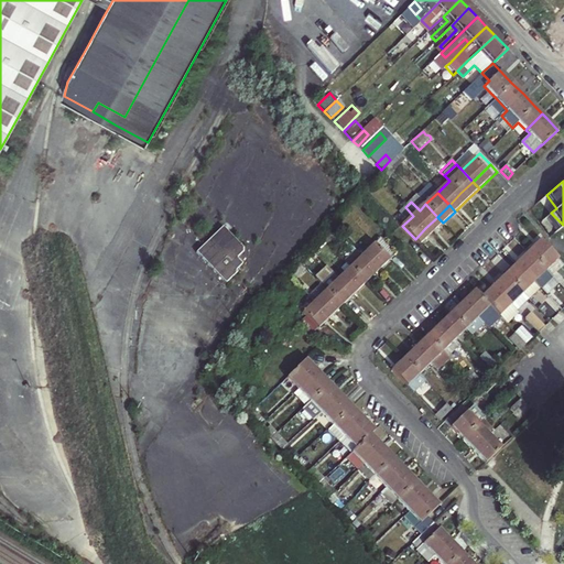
[(546,216),(556,229),(563,225),(551,213),(546,216)]
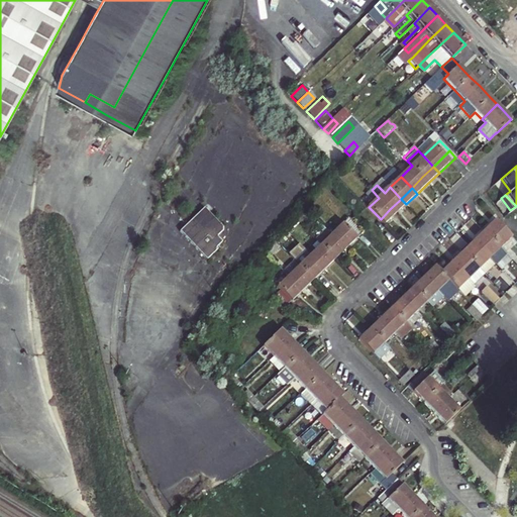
[(395,215),(406,204),(401,199),(390,209),(381,219),(380,220),(385,225),(395,215)]
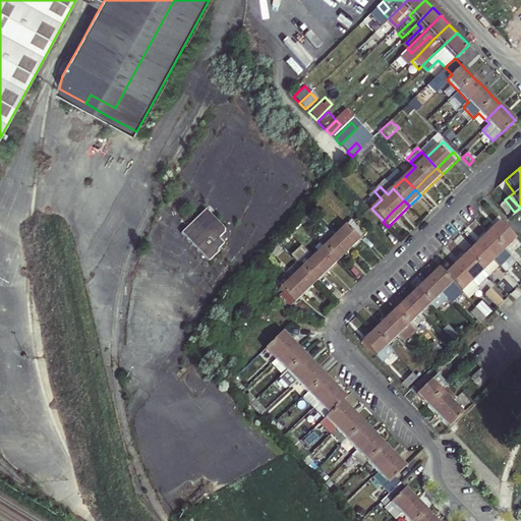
[(211,208),(183,235),(211,263),(225,249),(218,242),(230,230),(230,227),(211,208)]
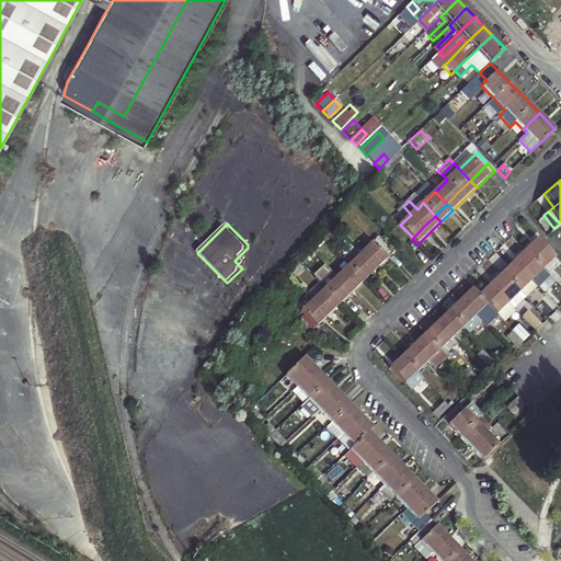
[(399,226),(412,239),(413,238),(400,225),(399,226)]
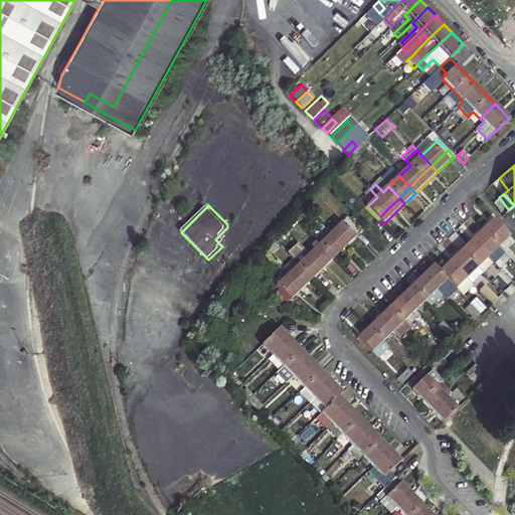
[(321,243),(310,254),(299,265),(294,260),(283,271),(266,287),(284,306),(301,290),(312,279),(323,269),(334,258),(346,246),(362,231),(349,216),(332,232),(321,243)]
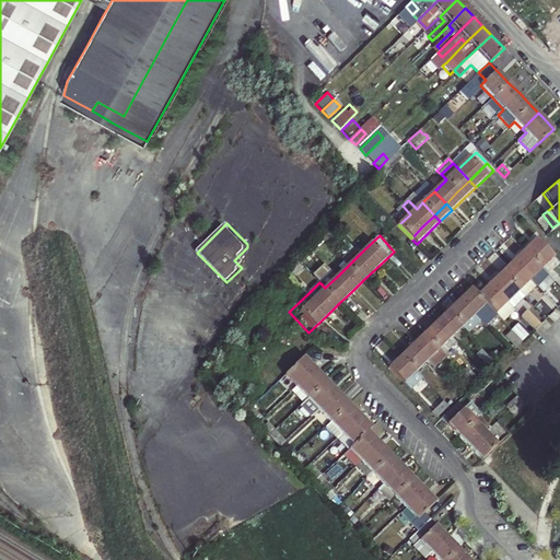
[(537,238),(525,251),(540,266),(552,255),(537,238)]
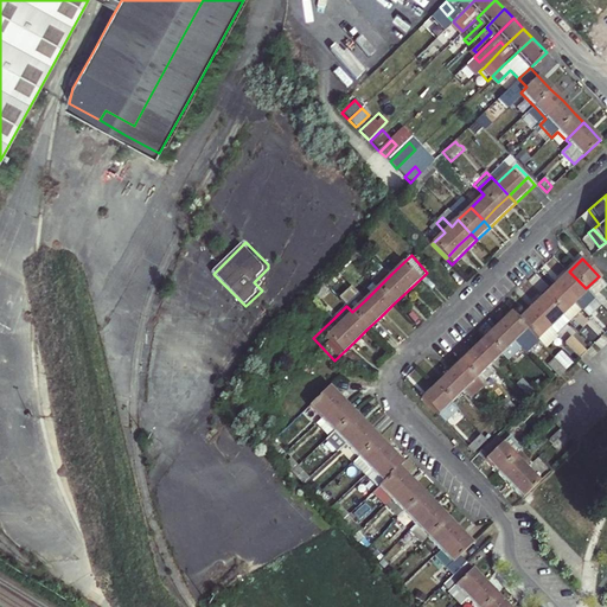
[(569,272),(556,283),(580,308),(593,296),(586,288),(569,272)]
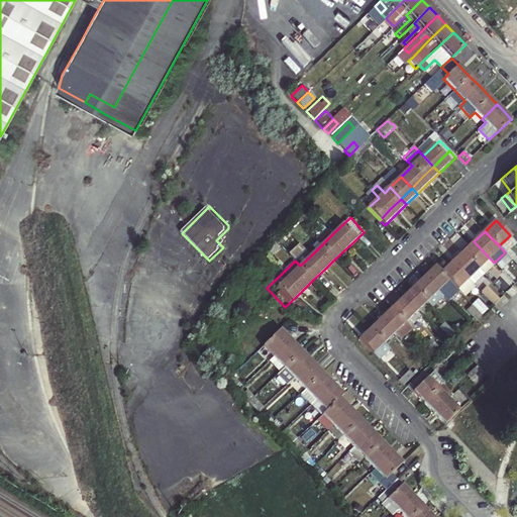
[(494,263),(474,241),(462,252),(482,273),(483,273),(494,263)]
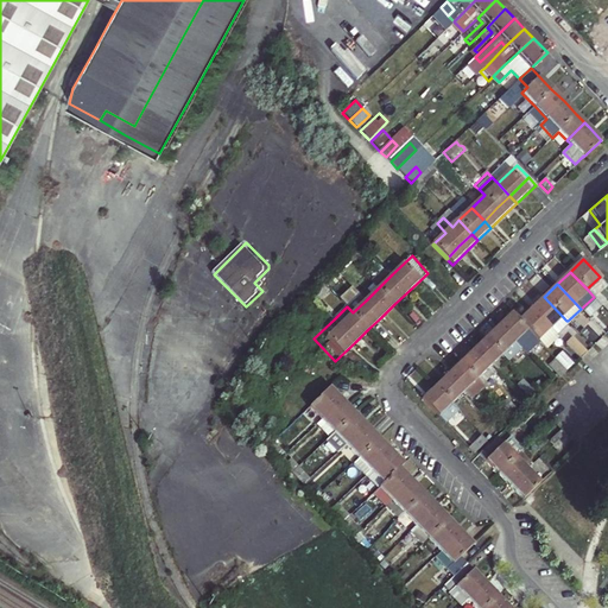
[(548,325),(555,333),(567,321),(544,297),(531,309),(548,325)]
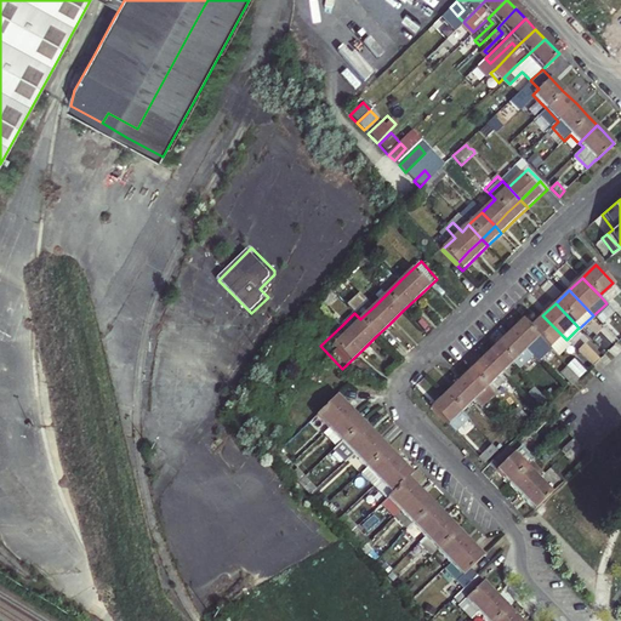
[(547,346),(559,332),(542,315),(530,328),(547,346)]
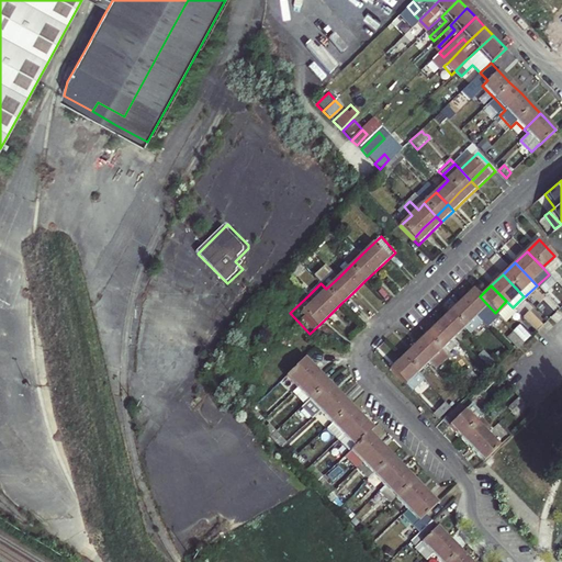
[(495,313),(480,296),(473,290),(461,301),(482,323),(483,324),(495,313)]
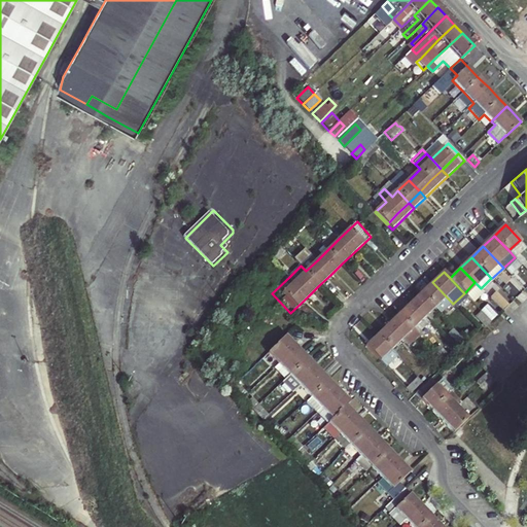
[(441,313),(452,303),(432,282),(421,292),(435,308),(441,313)]
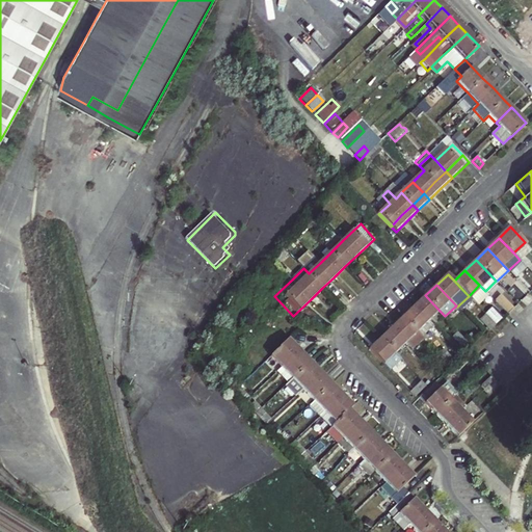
[(469,296),(474,301),(485,291),(479,285),(469,296)]
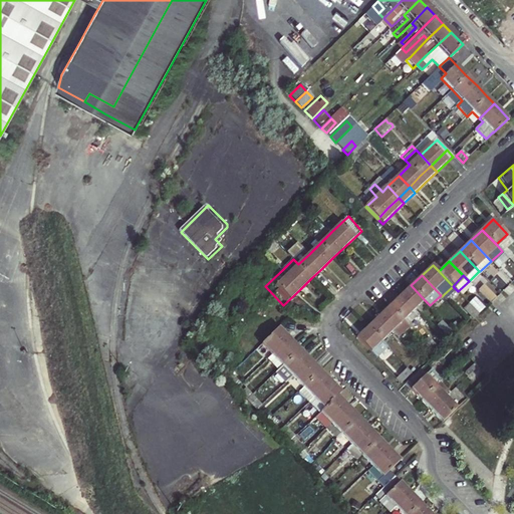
[(414,310),(425,300),(411,285),(390,306),(408,325),(419,315),(414,310)]
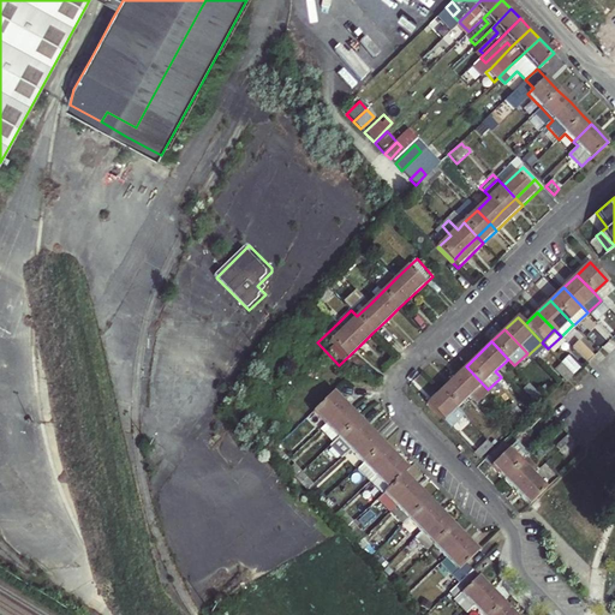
[(571,347),(587,364),(593,358),(578,341),(571,347)]
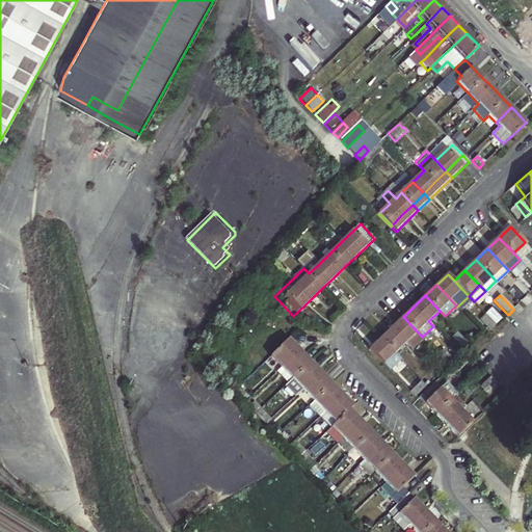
[(491,309),(487,314),(496,323),(501,318),(491,309)]
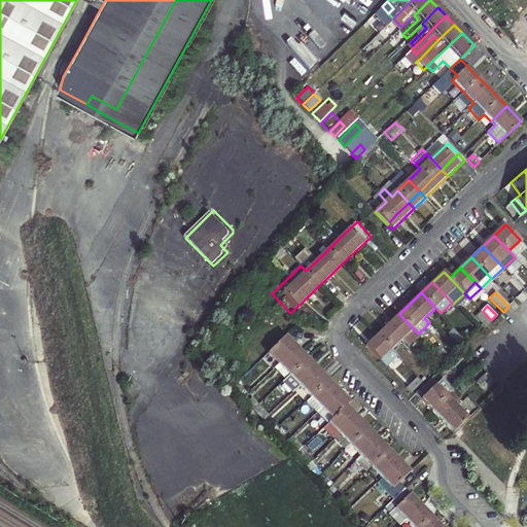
[(477,317),(484,324),(488,319),(482,313),(477,317)]
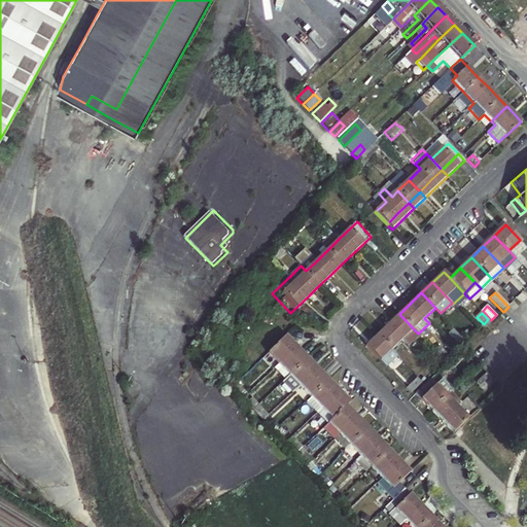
[(418,334),(399,314),(388,324),(402,340),(408,346),(419,336),(418,334)]
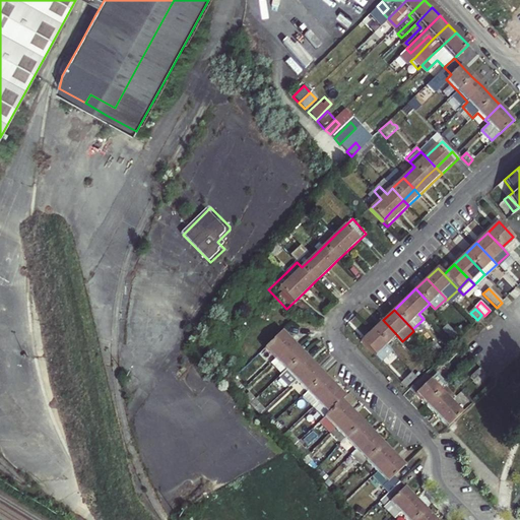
[(386,345),(397,335),(383,320),(372,331),(386,345)]
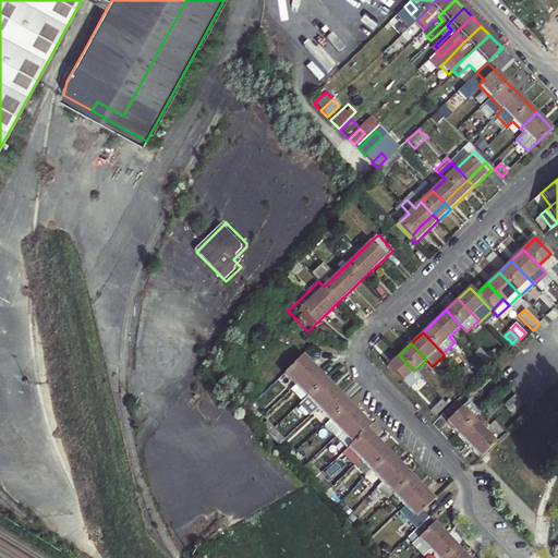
[(492,361),(482,351),(477,355),(487,365),(492,361)]
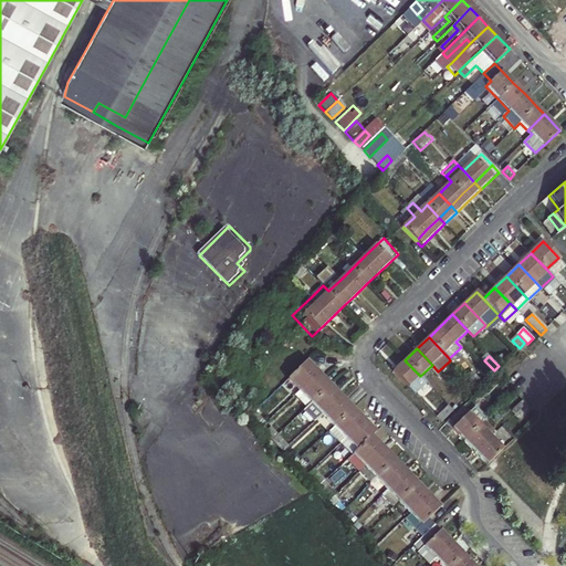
[(376,432),(364,420),(353,408),(306,360),(291,376),(302,387),(314,399),(336,423),(348,436),(359,448),(355,452),(350,457),(363,468),(367,463),(425,523),(440,507),(371,436),(376,432)]
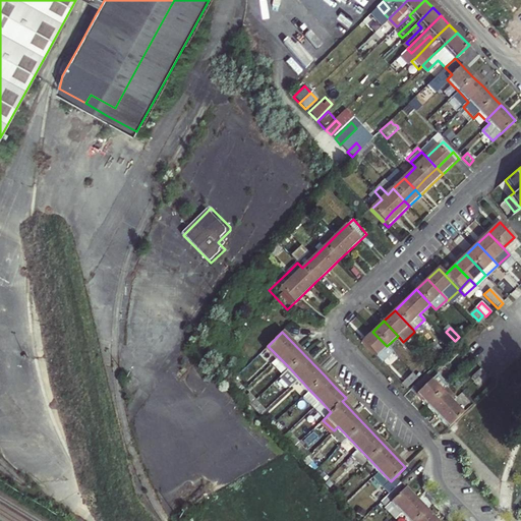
[(387,346),(372,332),(361,342),(382,363),(392,352),(387,346)]
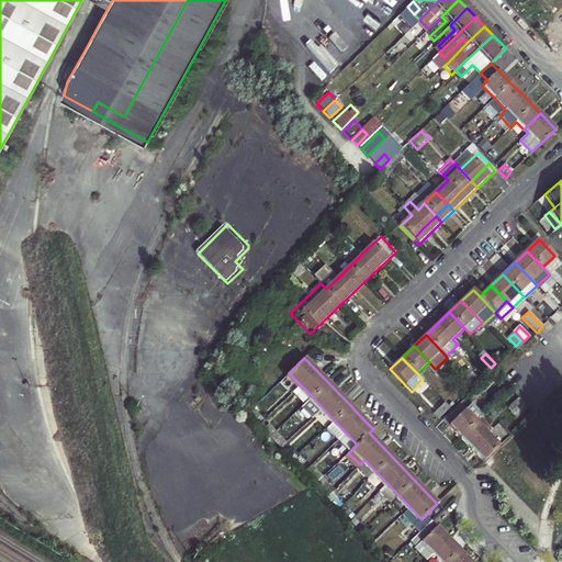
[(469,368),(464,372),(473,381),(478,377),(469,368)]
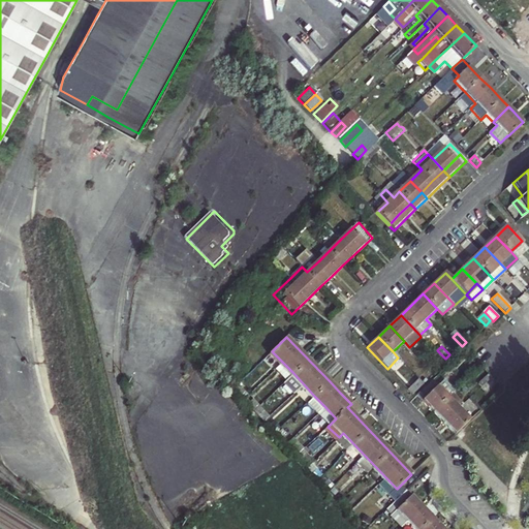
[(437,354),(431,361),(436,366),(442,360),(437,354)]
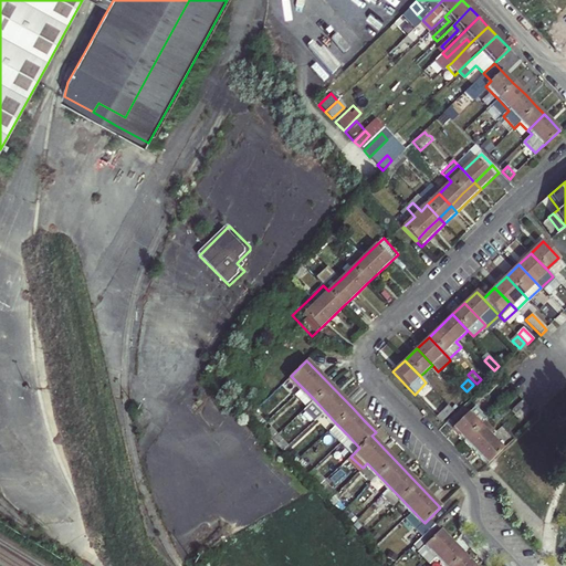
[(310,404),(314,399),(302,387),(299,391),(310,404)]
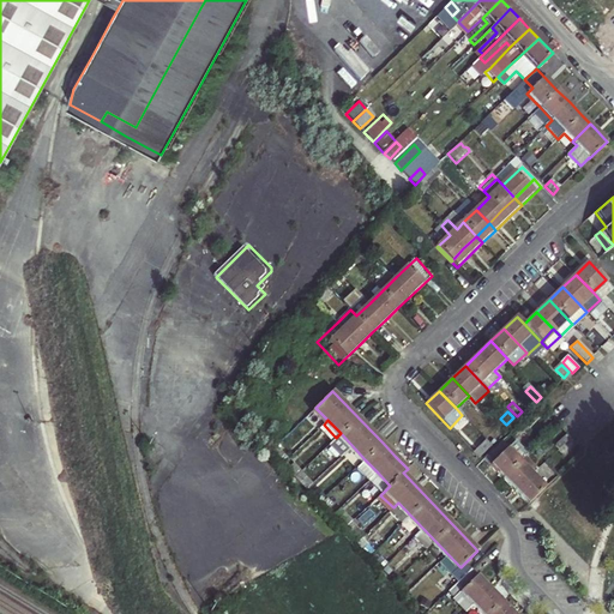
[(487,440),(474,452),(479,458),(480,458),(492,446),(487,440)]
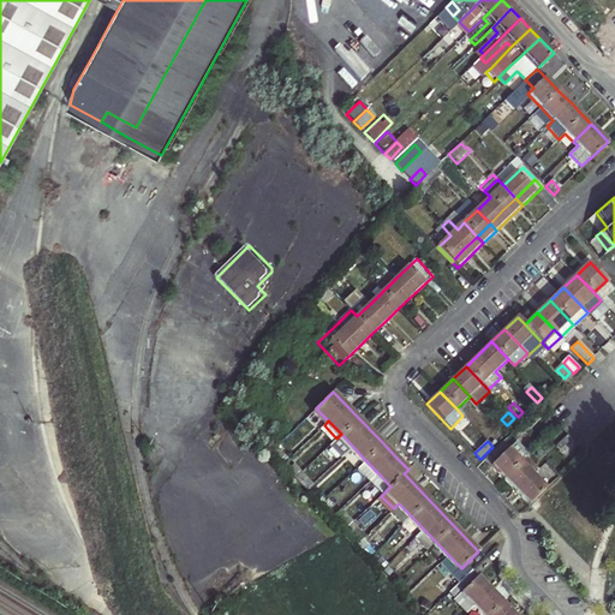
[(484,460),(503,479),(517,493),(529,506),(547,488),(535,475),(539,471),(527,458),(530,455),(517,442),(509,449),(502,442),(484,460)]
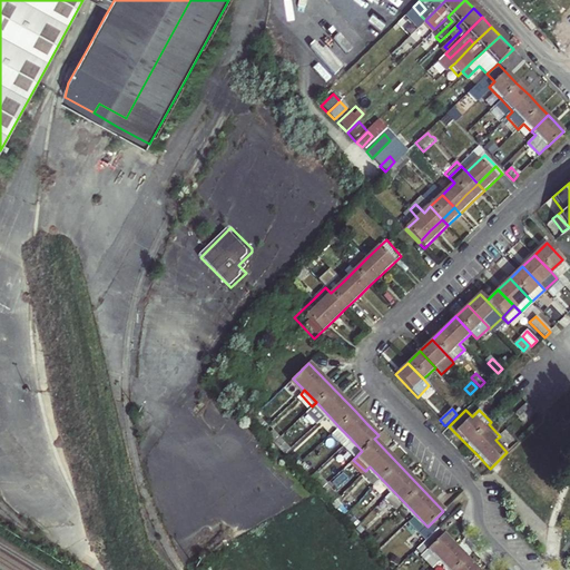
[(351,439),(338,426),(334,431),(345,443),(351,439)]
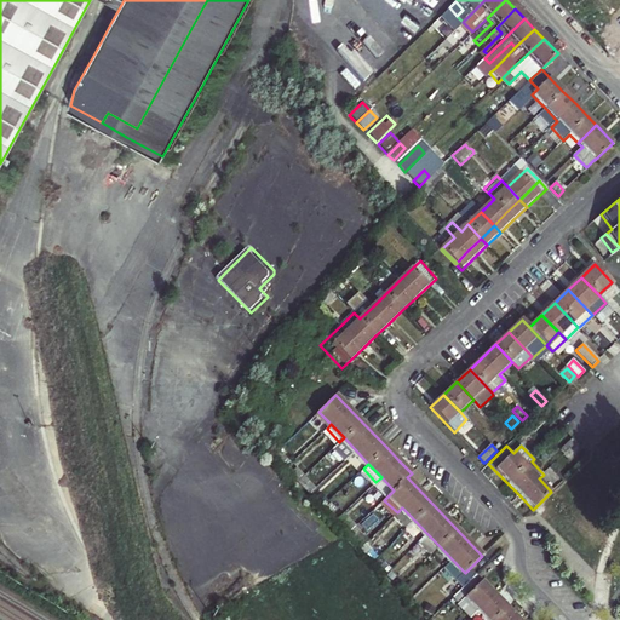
[(382,477),(375,482),(389,495),(394,491),(382,477)]
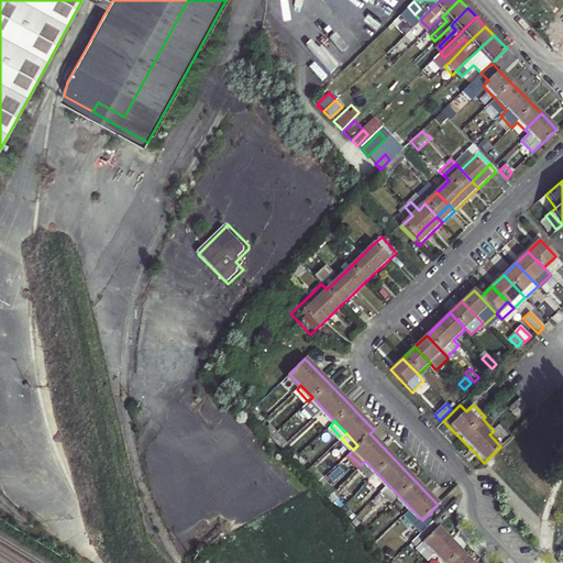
[(433,555),(440,562),(471,562),(432,522),(416,538),(421,544),(416,550),(427,561),(433,555)]
